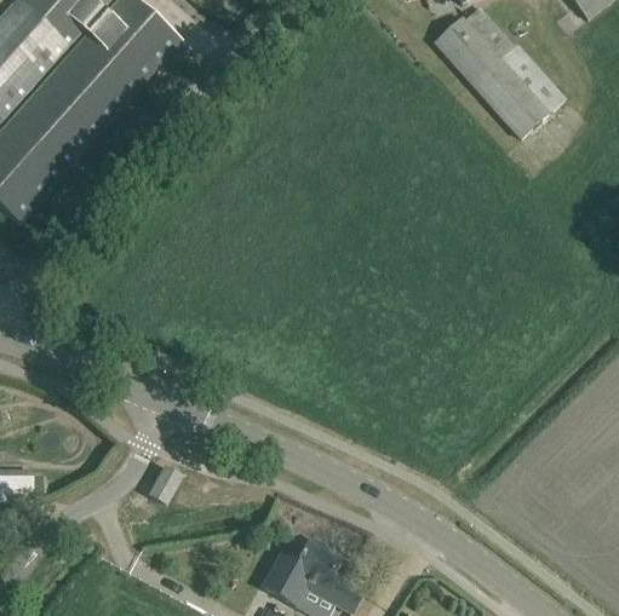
[(183,40),(138,0),(119,0),(0,133),(0,202),(21,222),(183,40)]
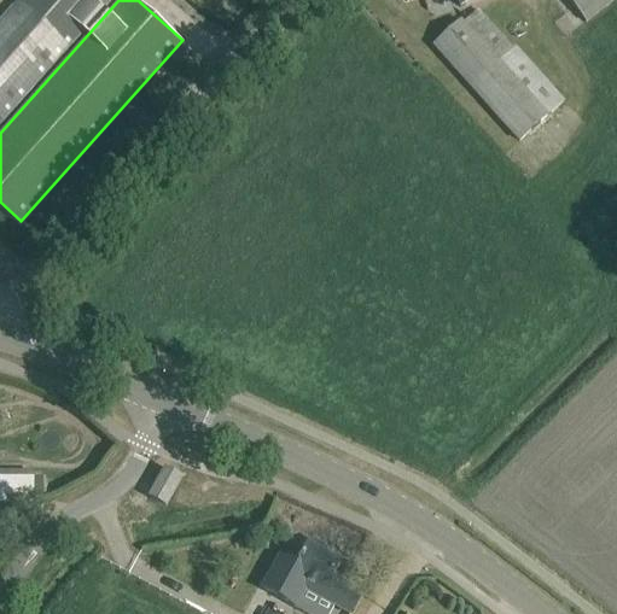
[(16,0),(0,18),(0,123),(111,0),(16,0)]
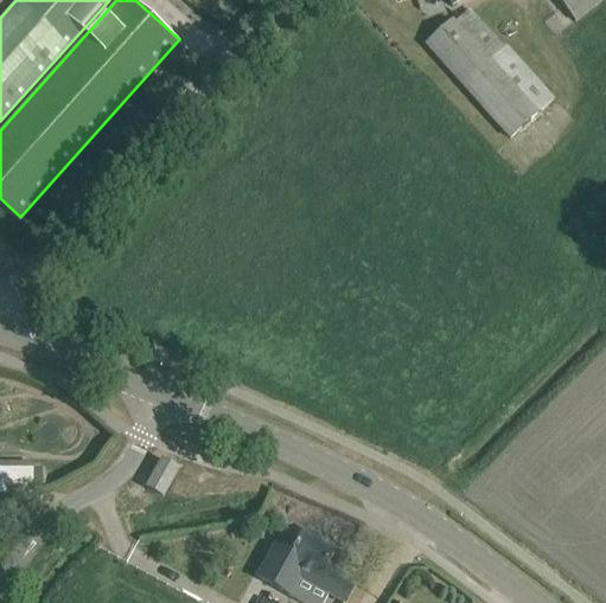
[(561,0),(576,19),(600,0),(561,0)]
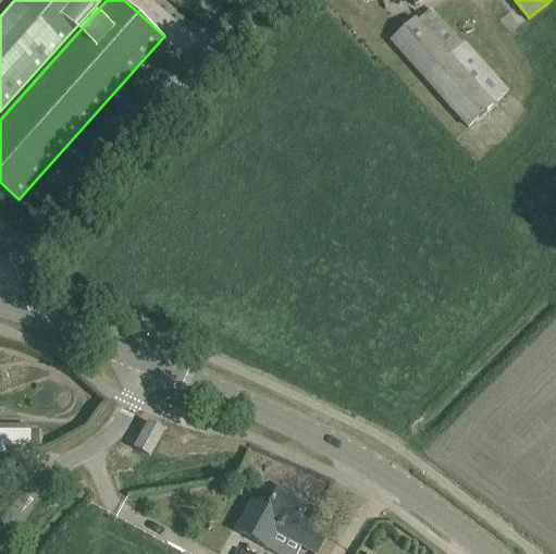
[(464,42),(432,8),(416,22),(414,19),(392,38),(469,125),(509,89),(466,40),(464,42)]
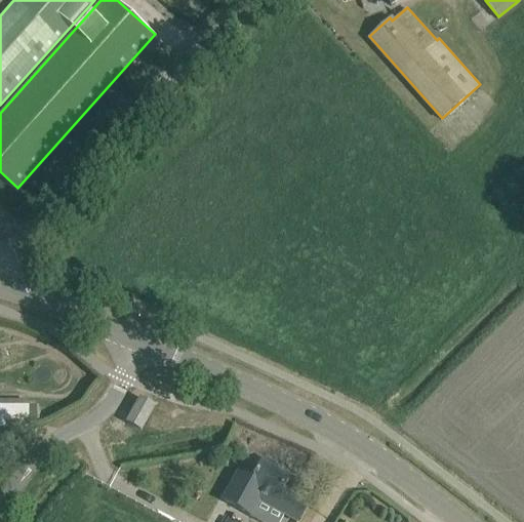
[(142,429),(155,404),(140,397),(127,420),(142,429)]
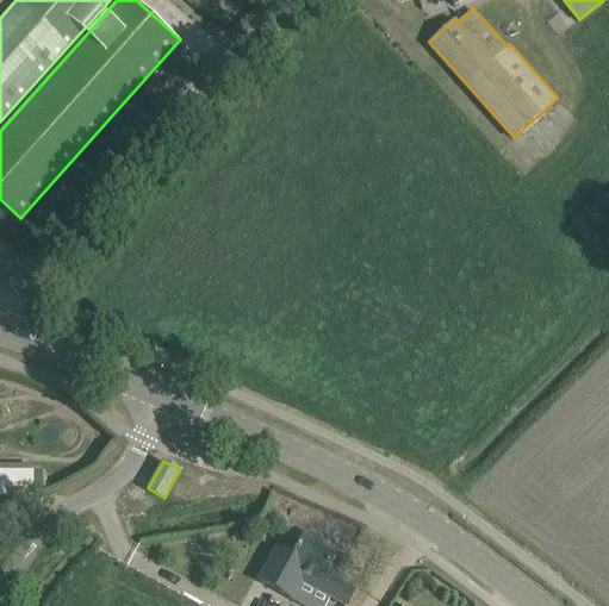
[(279,549),(262,579),(310,605),(325,605),(343,575),(329,568),(336,555),(304,537),(293,557),(279,549)]
